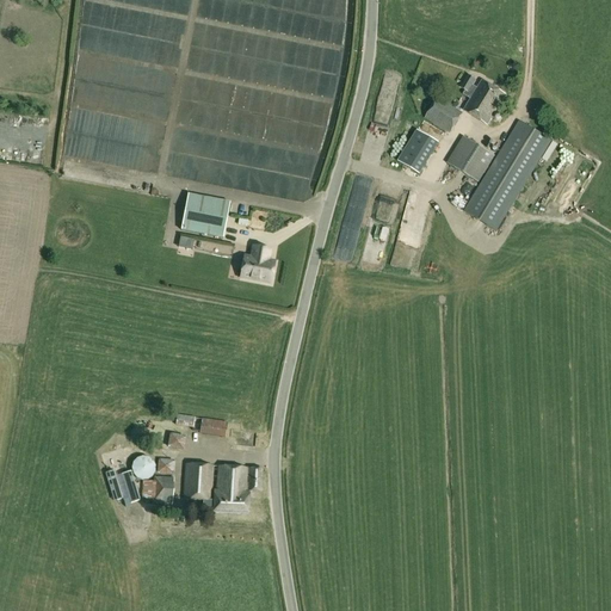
[(477,90),(473,86),(475,81),(468,76),(461,88),(464,92),(462,96),(470,100),(463,111),(487,125),(505,97),(482,82),(477,90)]
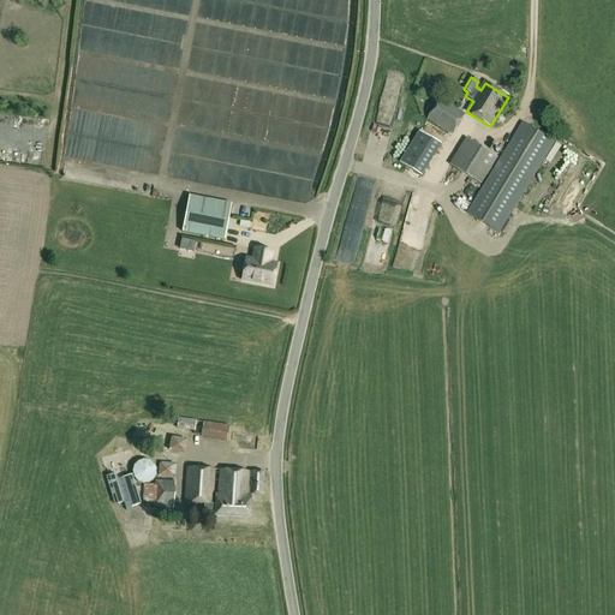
[(453,135),(465,115),(440,100),(428,120),(453,135)]
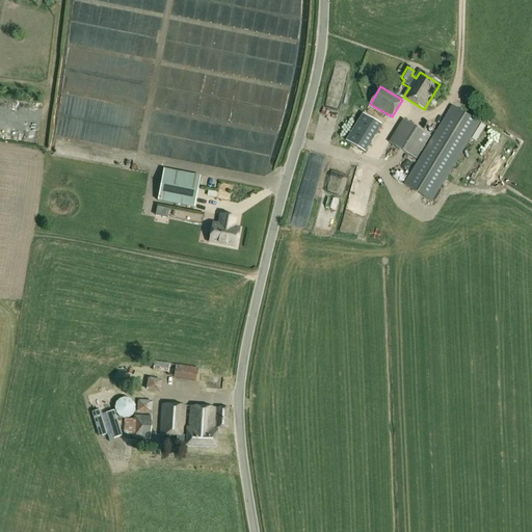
[(432,202),(480,124),(452,106),(403,184),(432,202)]
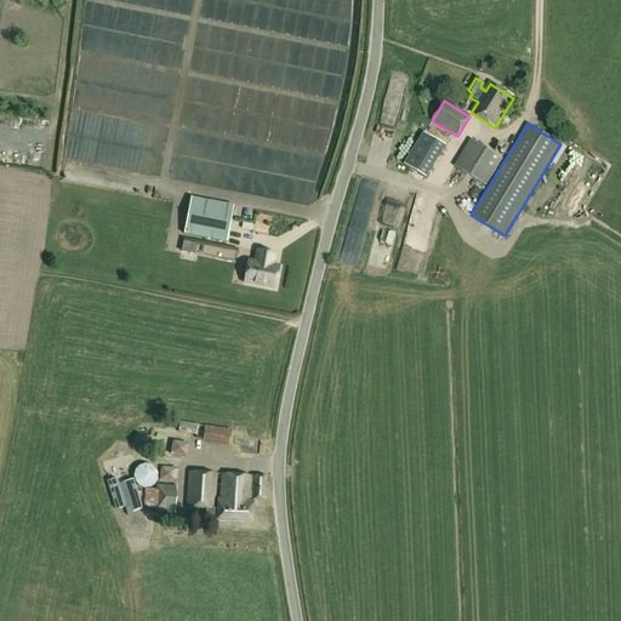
[(427,178),(446,147),(425,134),(406,166),(427,178)]
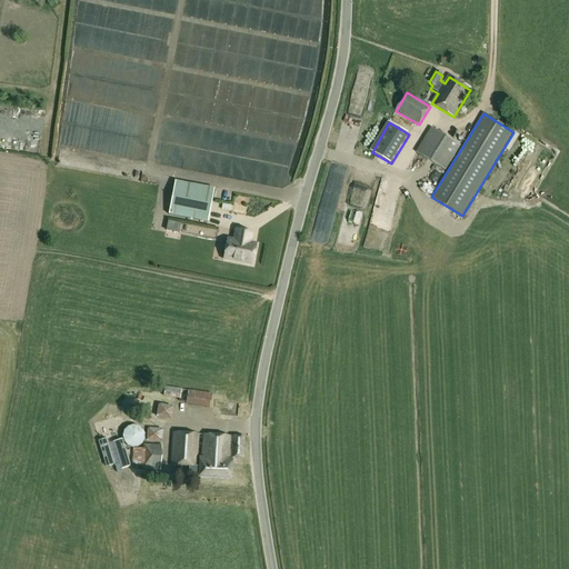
[(461,146),(431,128),(416,152),(446,171),(461,146)]
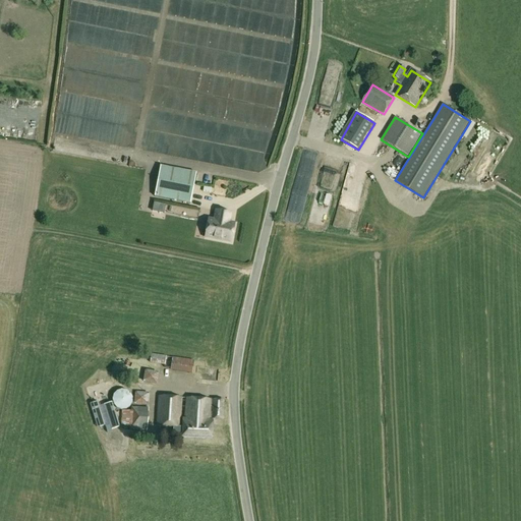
[(196,174),(160,167),(155,196),(190,204),(196,174)]
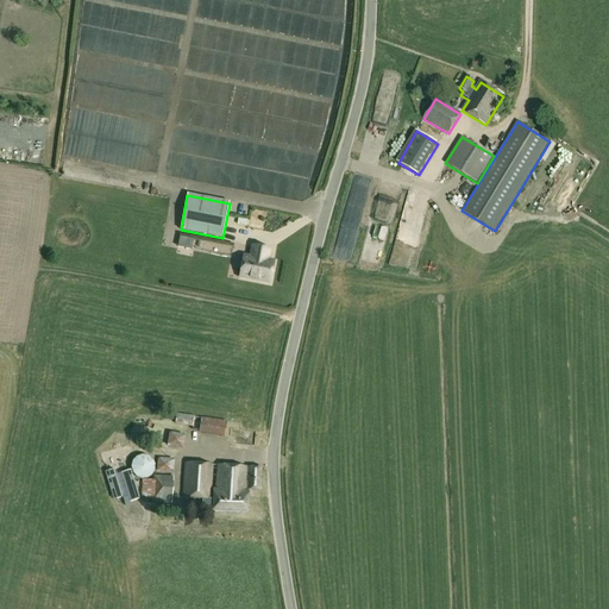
[(402,262),(419,208),(407,206),(391,258),(402,262)]
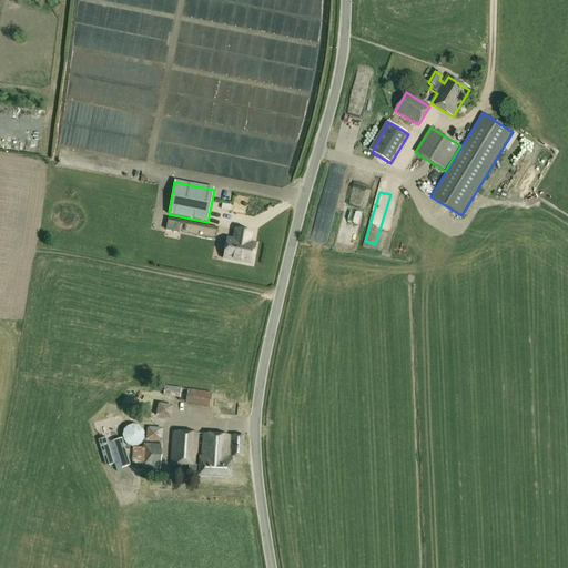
[(233,241),(227,239),(223,259),(252,264),(255,244),(249,243),(251,233),(235,230),(233,241)]
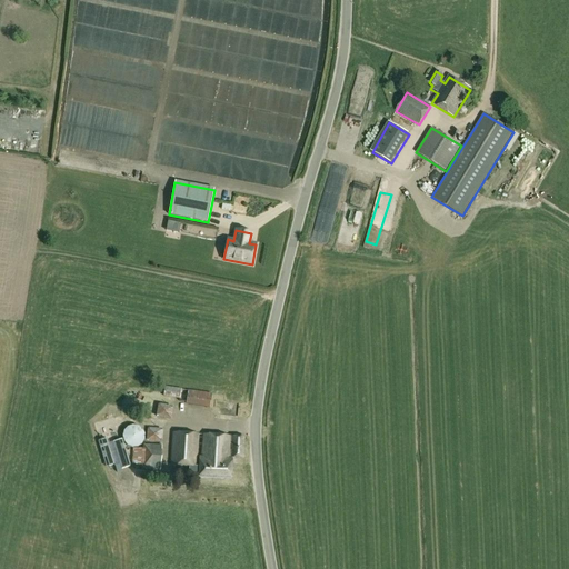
[(158,262),(165,263),(167,251),(160,250),(158,262)]
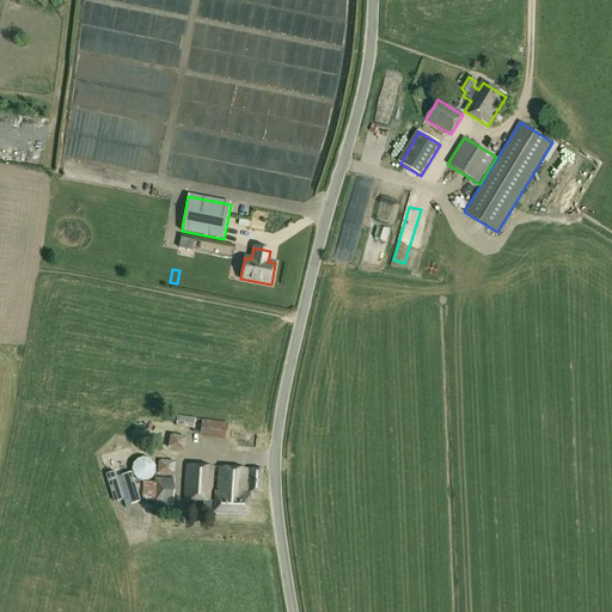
[(176,427),(193,429),(195,418),(177,416),(176,427)]
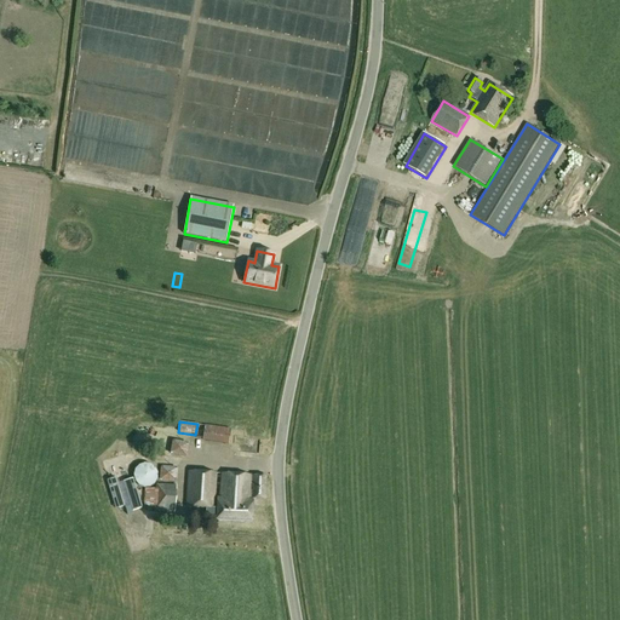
[(205,425),(202,441),(228,445),(230,429),(205,425)]
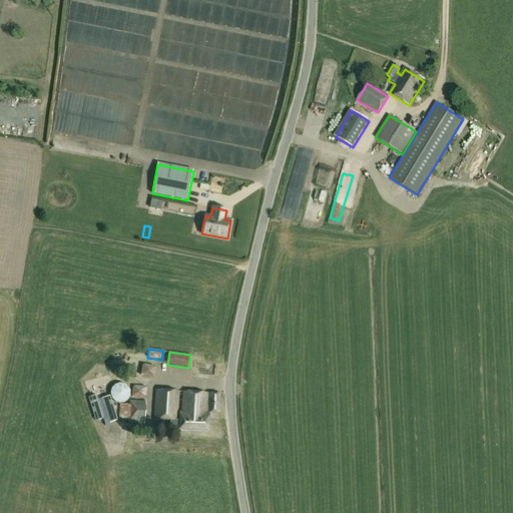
[(152,376),(152,364),(137,364),(137,375),(152,376)]
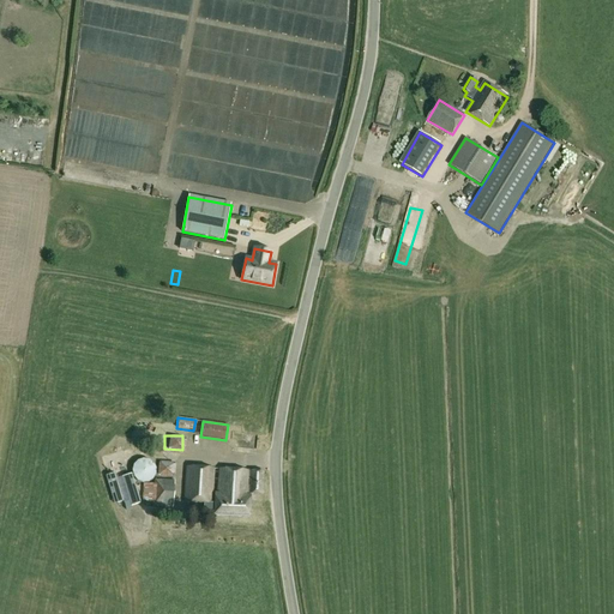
[(152,479),(151,457),(132,458),(133,480),(152,479)]
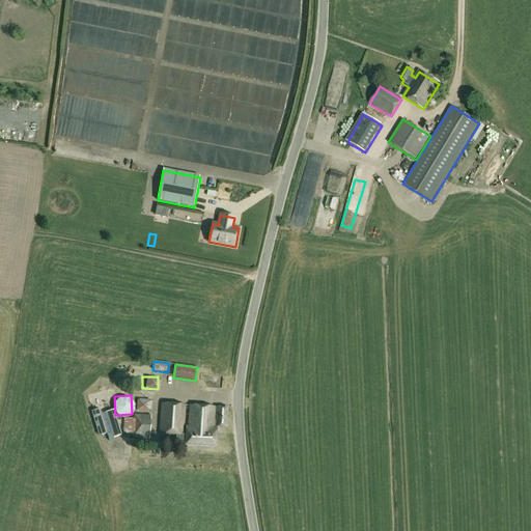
[(148,410),(149,399),(136,398),(135,410),(148,410)]
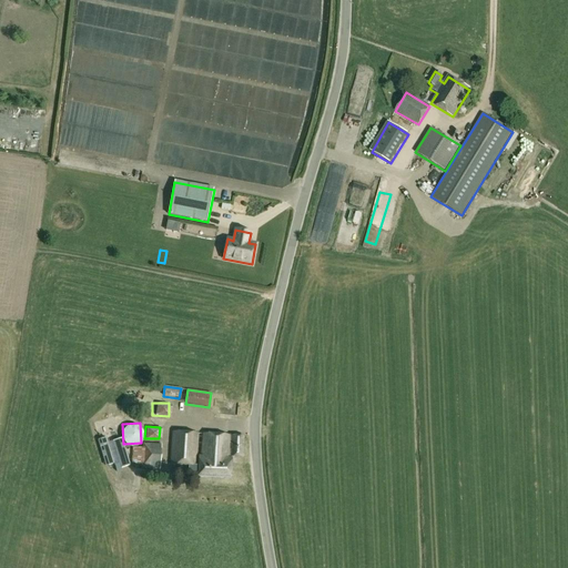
[(172,432),(170,465),(195,467),(198,434),(172,432)]
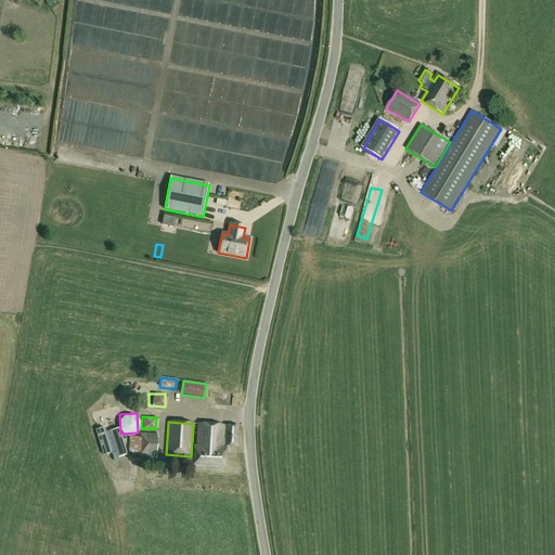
[(223,447),(237,447),(237,427),(197,425),(196,447),(194,447),(194,465),(226,466),(226,449),(223,449),(223,447)]
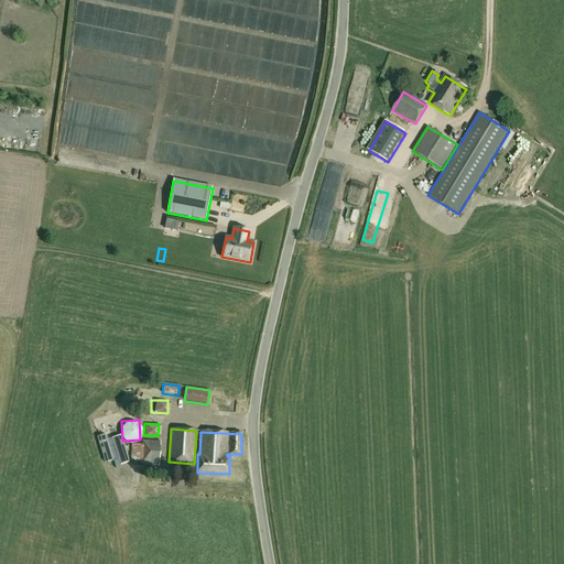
[(141,441),(141,445),(131,445),(131,461),(140,462),(140,465),(159,467),(160,442),(141,441)]
